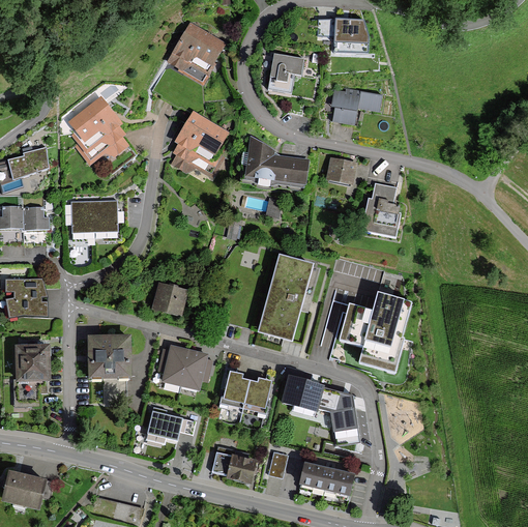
[(362,18),(317,16),(317,34),(333,35),(333,40),(368,42),(368,34),(362,18)]
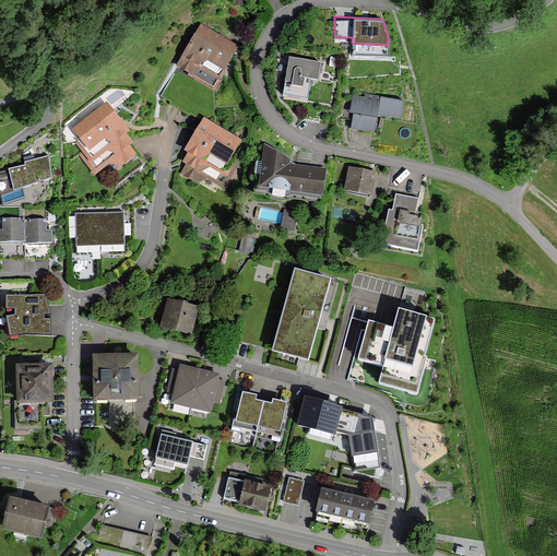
[(236,46),(199,24),(175,66),(212,86),(236,46)]
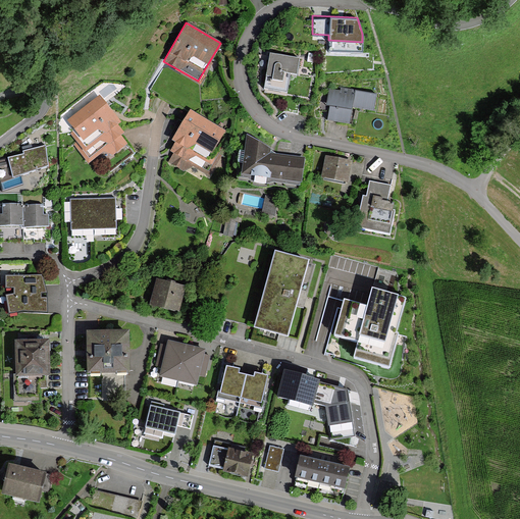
[(301,54),(270,50),(265,85),(290,88),(292,70),(299,71),(301,54)]
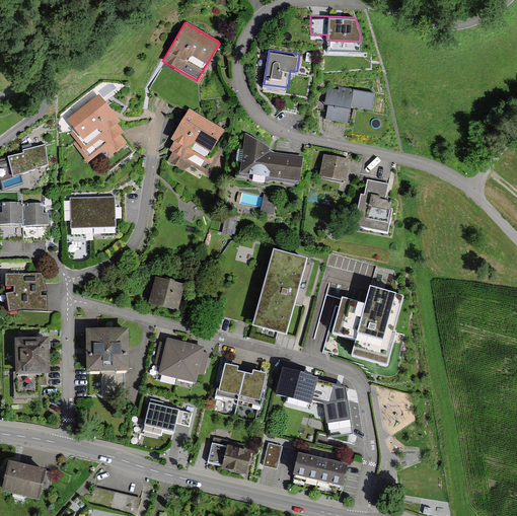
[(371,106),(373,91),(327,84),(322,116),(348,120),(351,103),(371,106)]
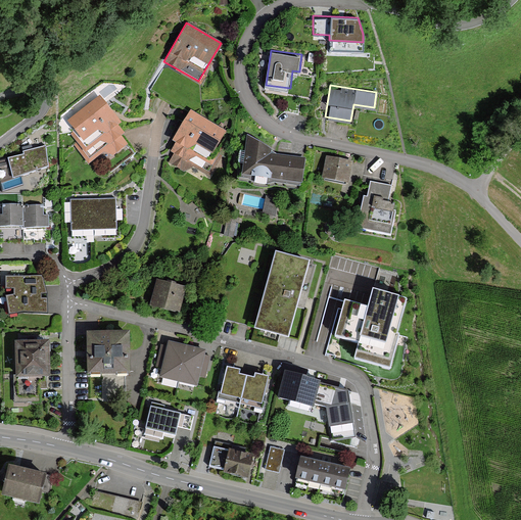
[(73,135),(106,107),(97,95),(67,119),(75,128),(69,132),(73,135)]
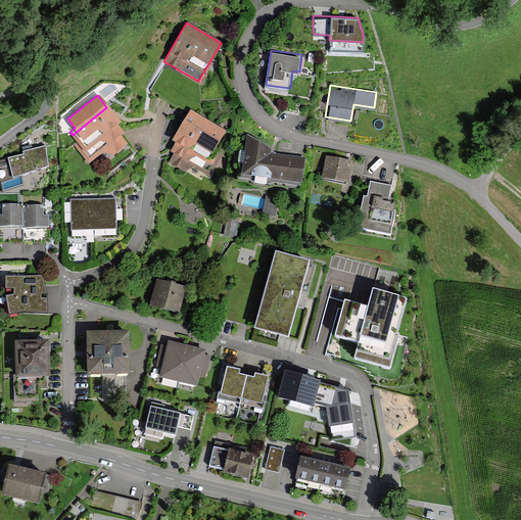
[(81,151),(114,124),(117,122),(106,107),(73,135),(76,139),(74,142),(81,151)]
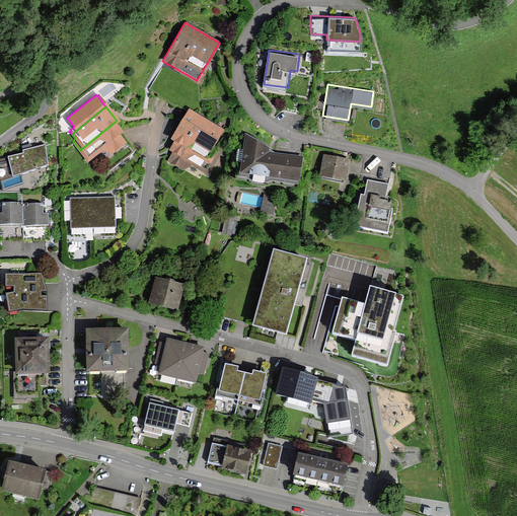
[(180,124),(218,145),(220,141),(216,139),(221,129),(189,109),(180,124)]
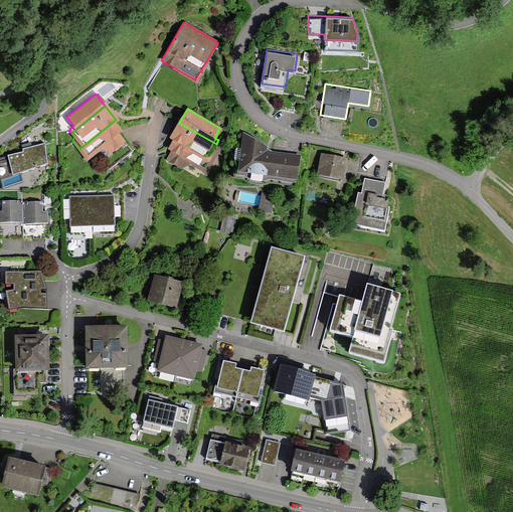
[(113,122),(79,149),(87,158),(103,145),(107,151),(123,139),(117,132),(119,129),(113,122)]
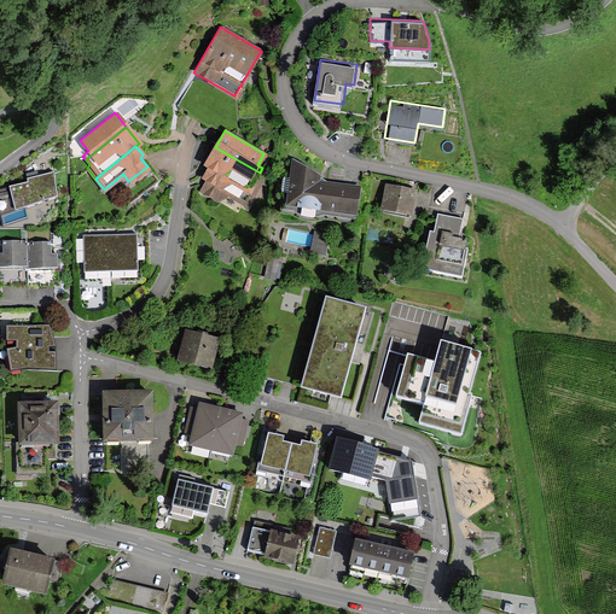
[(260,173),(215,147),(205,164),(208,165),(208,167),(253,193),(260,181),(256,180),(260,173)]
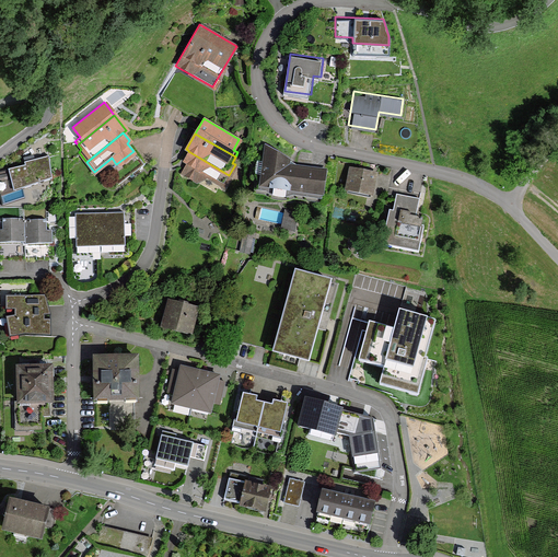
[(325,193),(328,166),(293,162),(268,142),(264,185),(325,193)]
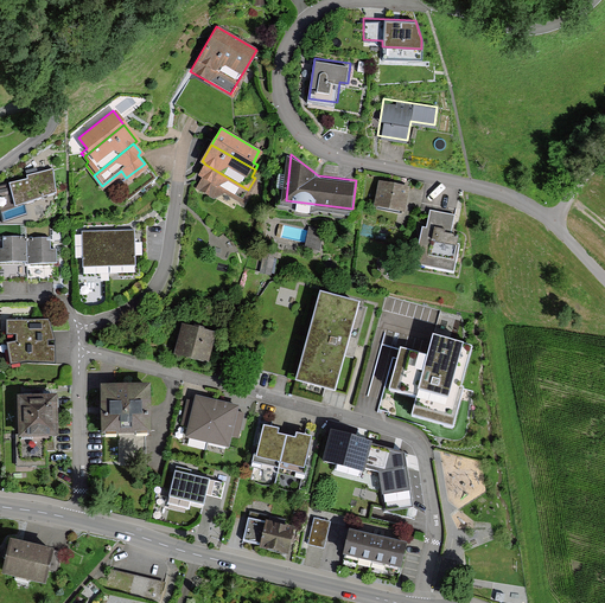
[(248,190),(204,164),(198,173),(202,175),(197,184),(217,196),(221,190),(242,200),(248,190)]
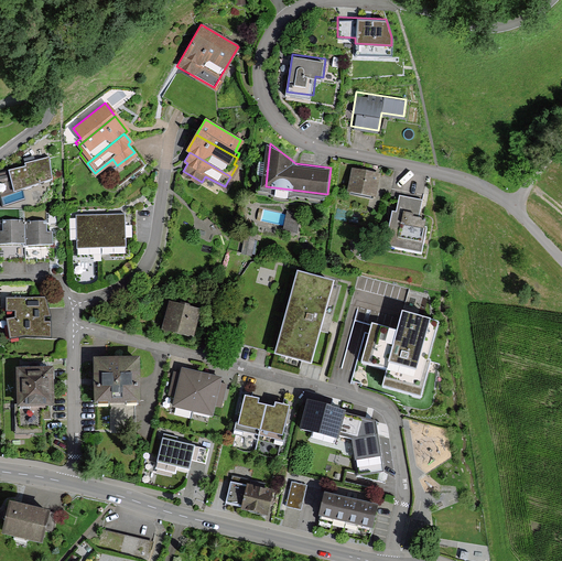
[(0,195),(51,176),(49,154),(23,161),(24,163),(8,169),(10,173),(0,176),(0,195)]
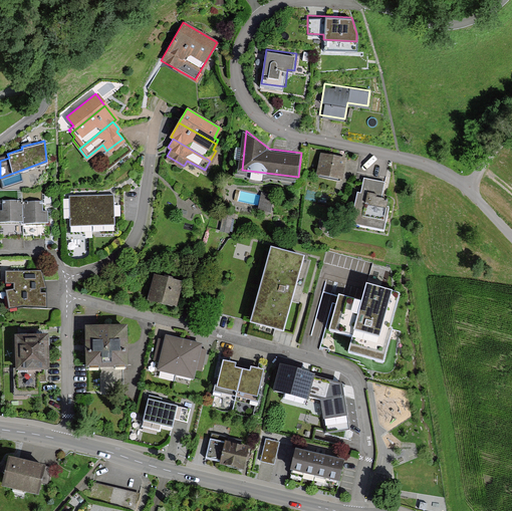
[(347,156),(322,152),(318,172),(343,176),(347,156)]
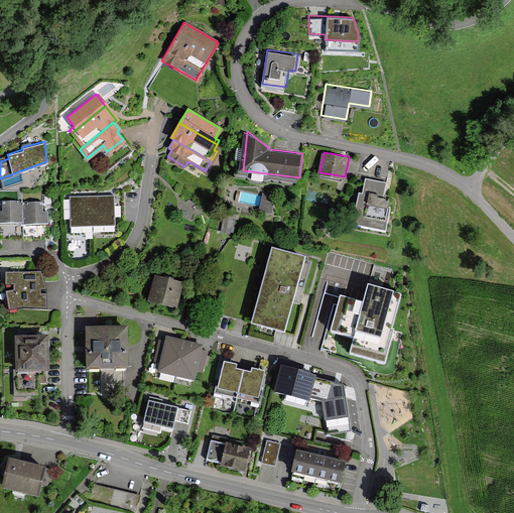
[(386,180),(365,176),(357,222),(386,227),(392,198),(383,196),(386,180)]
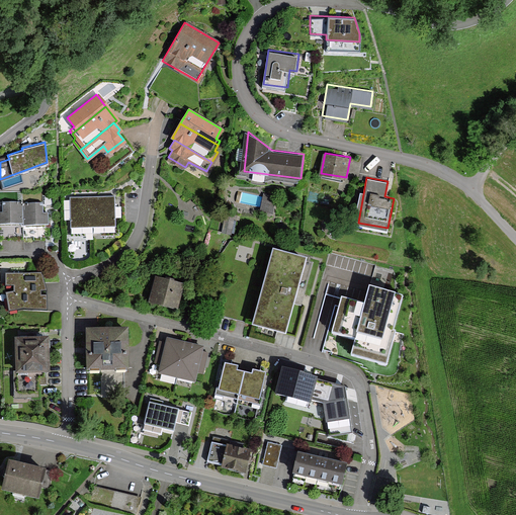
[(113,195),(91,196),(93,233),(115,232),(113,195)]
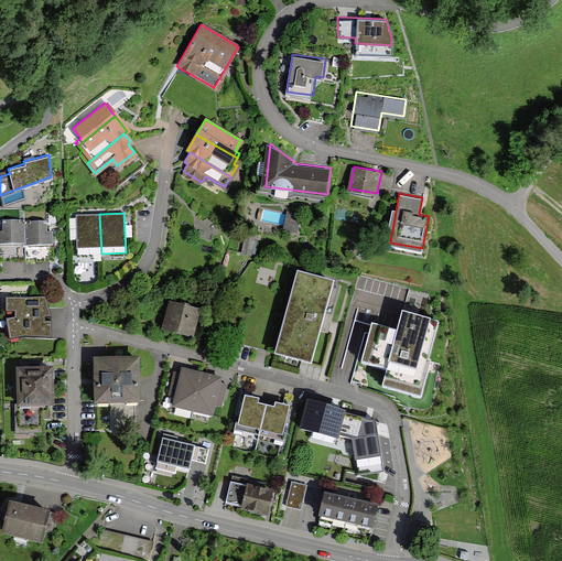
[(294,229),(298,216),(287,213),(282,225),(294,229)]
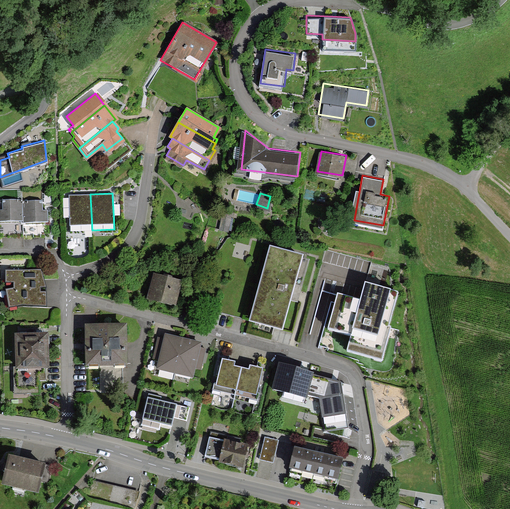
[(90,194),(68,194),(69,231),(92,230),(90,194)]
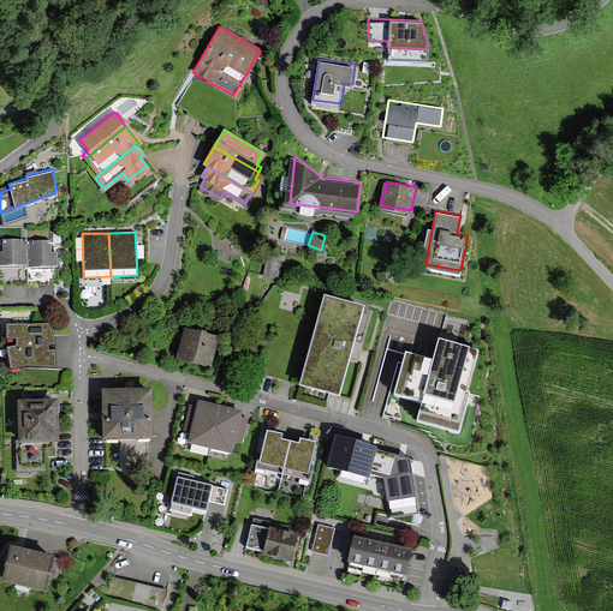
[(0,264),(25,264),(25,238),(3,239),(3,251),(0,251),(0,264)]
